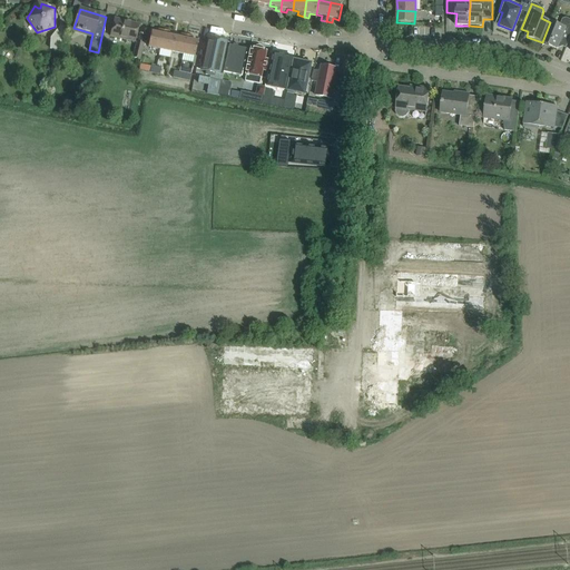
[(66,28),(70,15),(60,15),(59,26),(50,38),(49,48),(59,51),(66,28)]
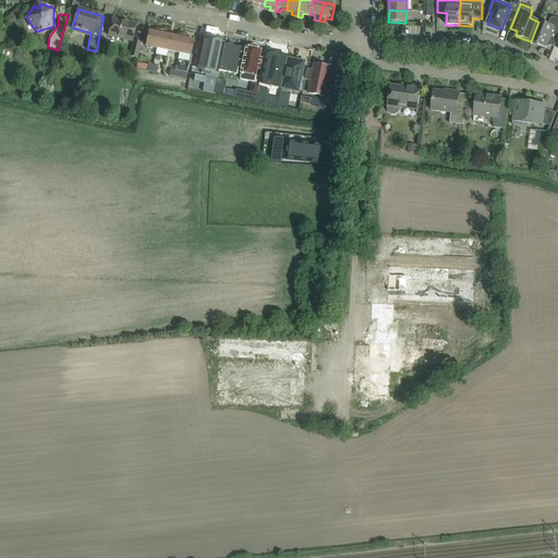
[(555,46),(557,36),(557,19),(554,17),(550,19),(548,25),(538,22),(531,41),(545,48),(547,43),(555,46)]
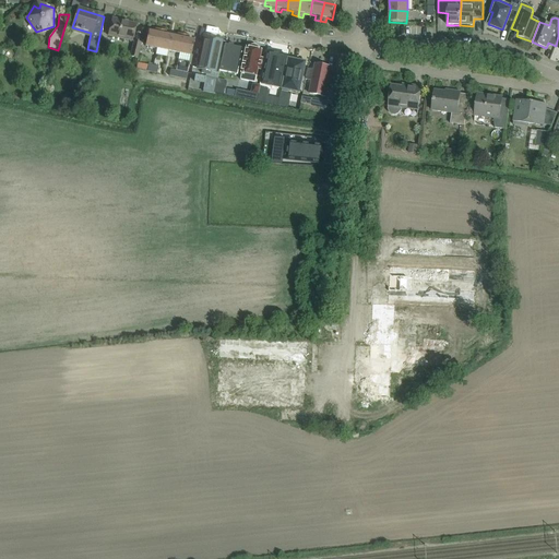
[(135,24),(113,19),(108,35),(132,42),(135,24)]
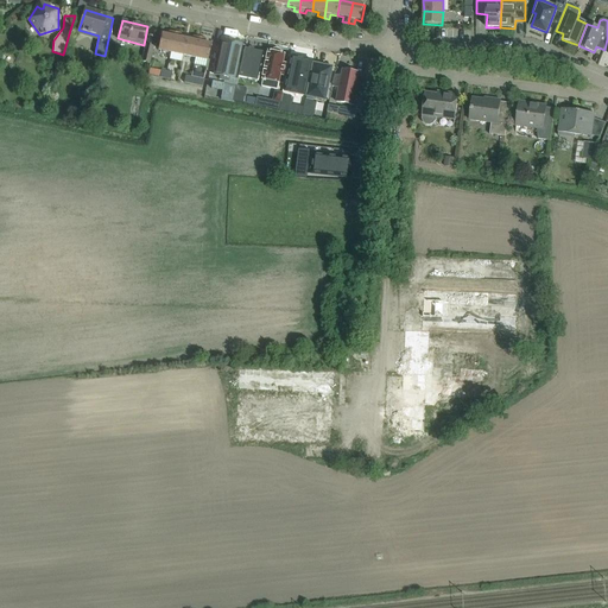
[(171,52),(175,32),(169,31),(168,36),(162,33),(158,50),(171,52)]
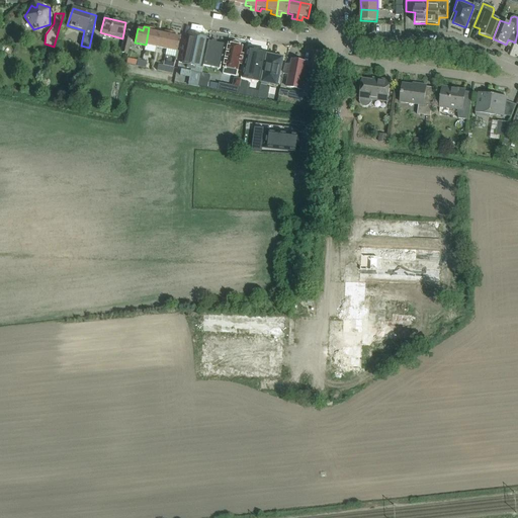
[(156,47),(159,33),(153,32),(154,28),(149,27),(146,45),(156,47)]
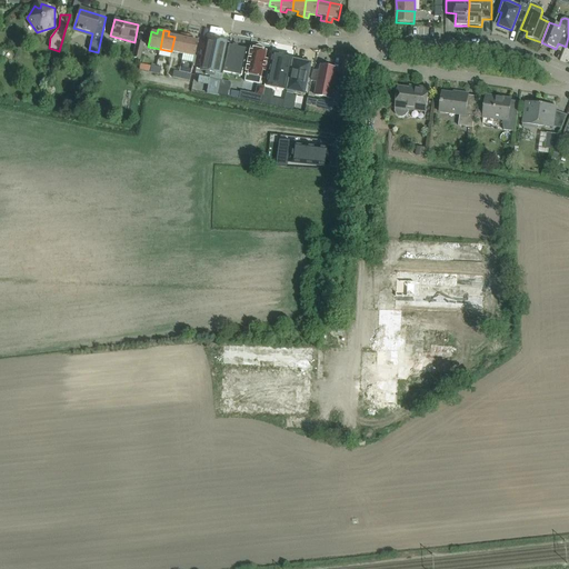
[(182,55),(187,35),(181,33),(180,38),(175,37),(171,51),(182,55)]
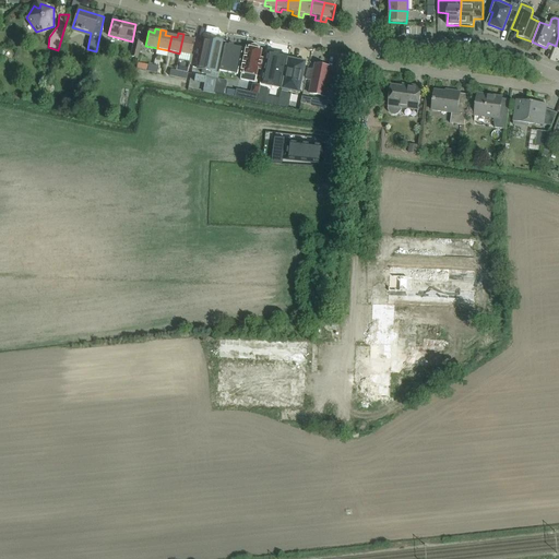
[(189,35),(183,34),(179,54),(178,59),(189,62),(190,56),(191,56),(193,40),(188,39),(189,35)]
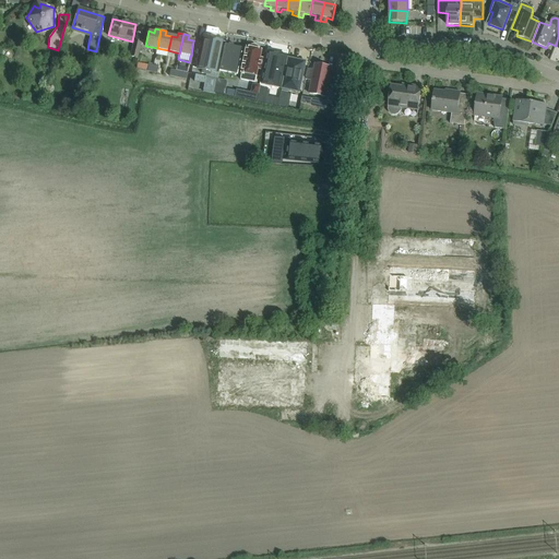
[(215,72),(222,42),(203,37),(197,69),(202,70),(201,73),(210,75),(211,71),(215,72)]
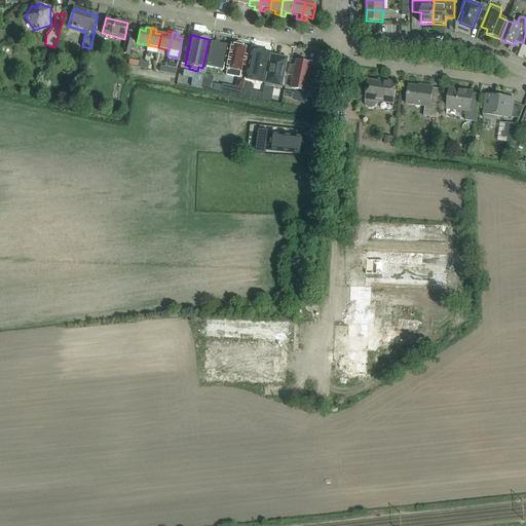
[(128,54),(133,40),(126,39),(122,52),(128,54)]
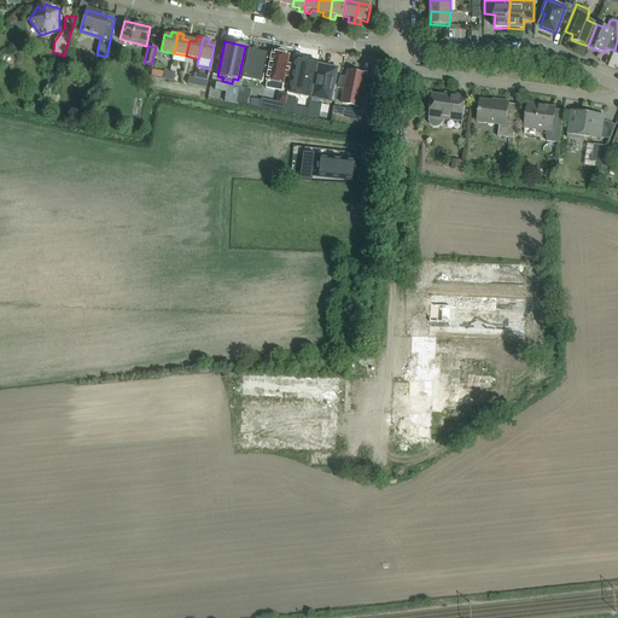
[(262,82),(268,53),(258,51),(257,51),(254,50),(252,50),(249,50),(243,79),(262,82)]
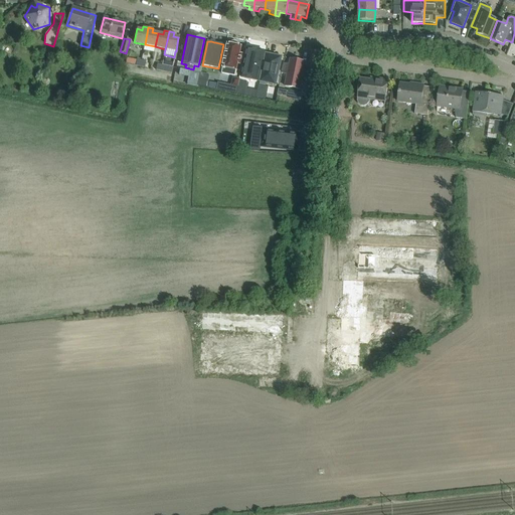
[(222,67),(221,73),(235,76),(236,70),(237,65),(240,66),(242,56),(239,55),(241,46),(238,46),(238,44),(236,42),(233,42),(231,43),(230,44),(227,44),(222,67)]
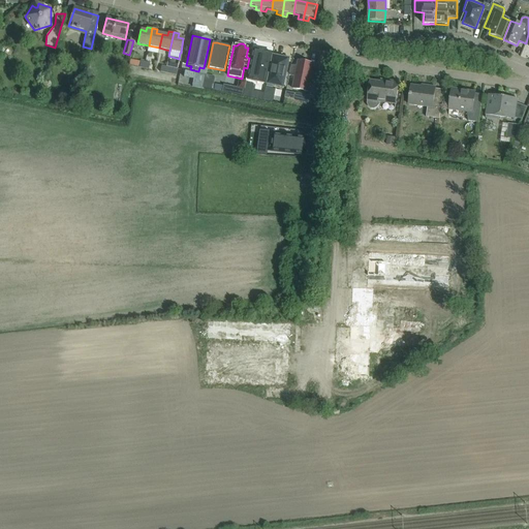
[(265,83),(271,53),(254,50),(248,80),(265,83)]
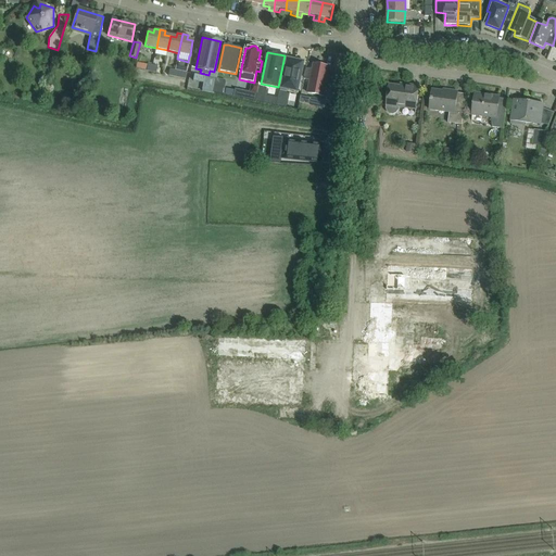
[(298,91),(304,62),(287,58),(280,88),(298,91)]
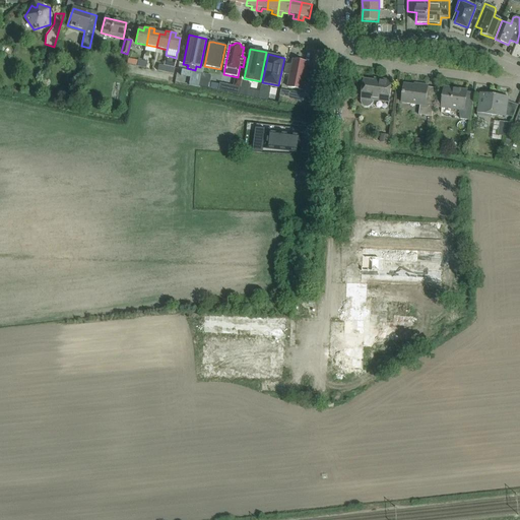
[(303,90),(308,63),(293,60),(287,87),(303,90)]
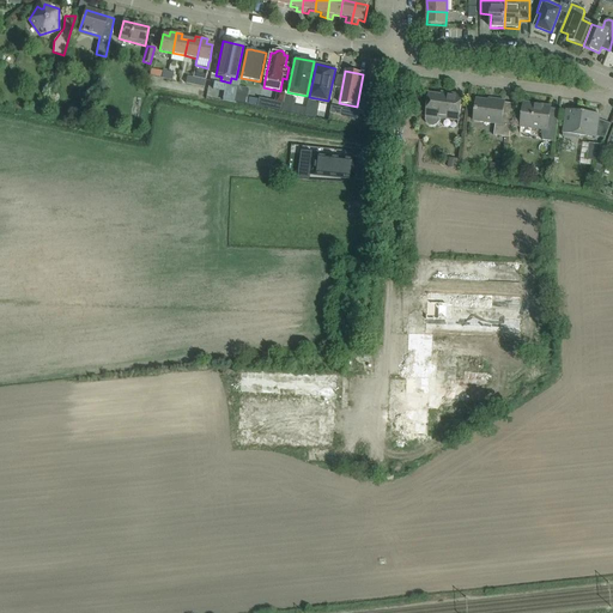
[(194,73),(193,78),(192,85),(204,87),(206,76),(194,73)]
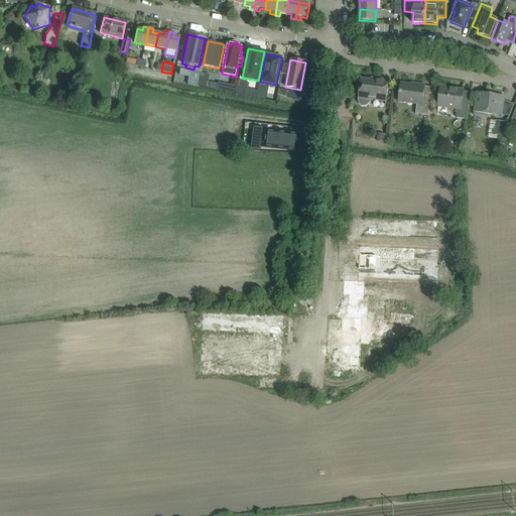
[(180,69),(179,75),(188,77),(187,84),(187,85),(197,87),(198,86),(199,79),(200,73),(190,71),(180,69)]
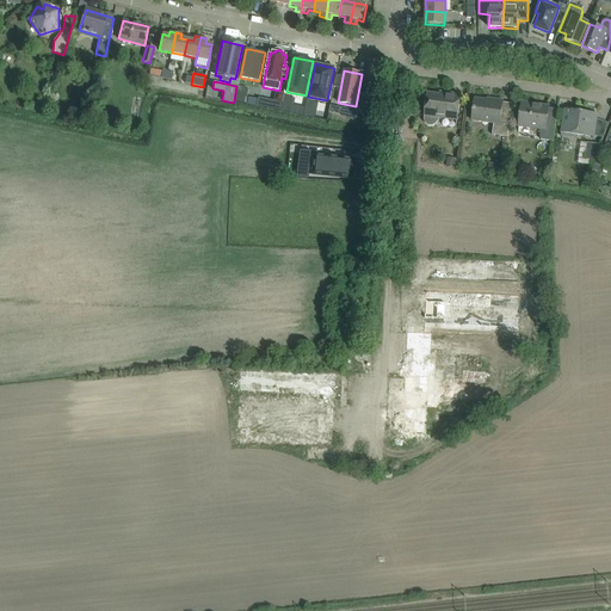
[(236,86),(235,93),(247,96),(248,88),(236,86)]
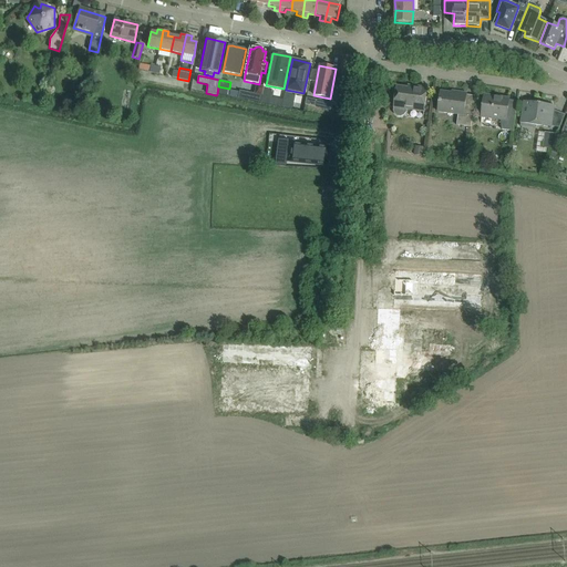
[(397,86),(394,107),(393,112),(394,114),(398,116),(401,117),(403,116),(405,114),(406,110),(424,112),(428,89),(416,86),(416,90),(397,86)]
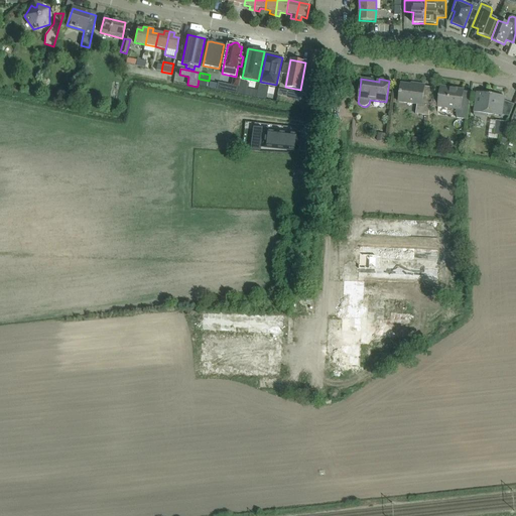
[(237,92),(237,94),(242,95),(243,88),(248,89),(249,84),(239,81),(238,87),(237,92)]
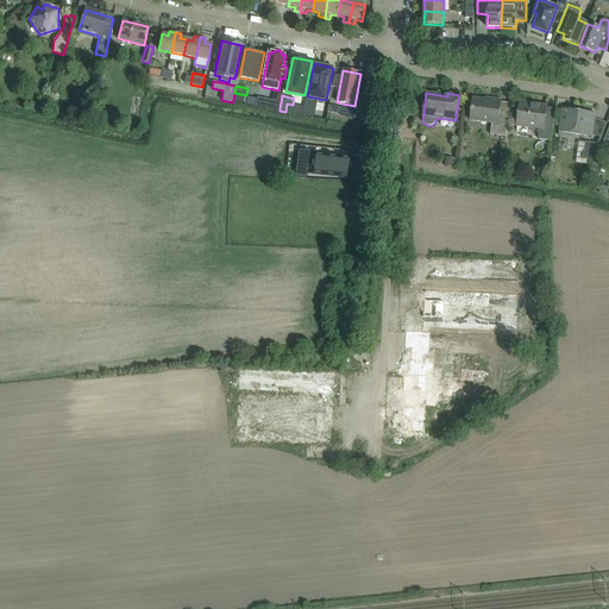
[(491,101),(473,99),(470,120),(491,124),(490,135),(506,137),(509,114),(500,113),(501,100),(491,99),(491,101)]
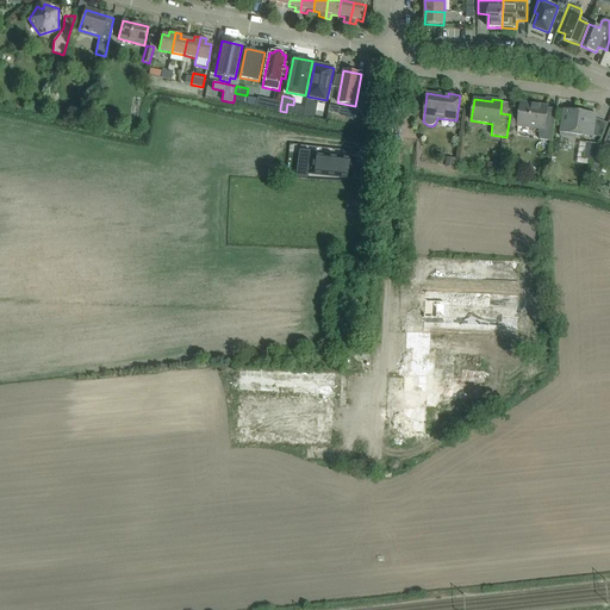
[(304,112),(304,116),(309,117),(311,109),(317,111),(318,104),(306,101),(305,109),(304,112)]
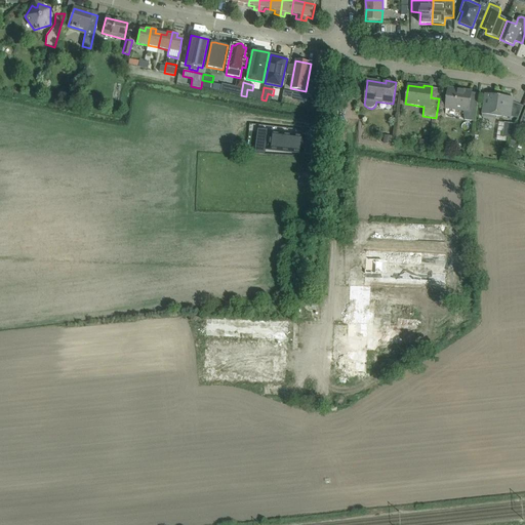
[(472,92),(448,89),(446,109),(463,111),(465,120),(475,122),(477,105),(470,104),(472,92)]
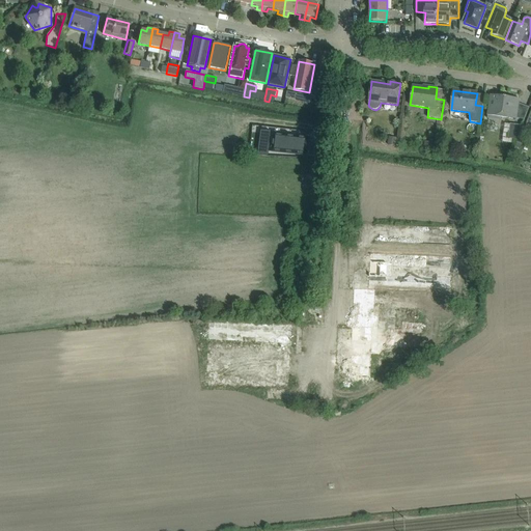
[(297,94),(287,92),(285,99),(296,101),(297,94)]
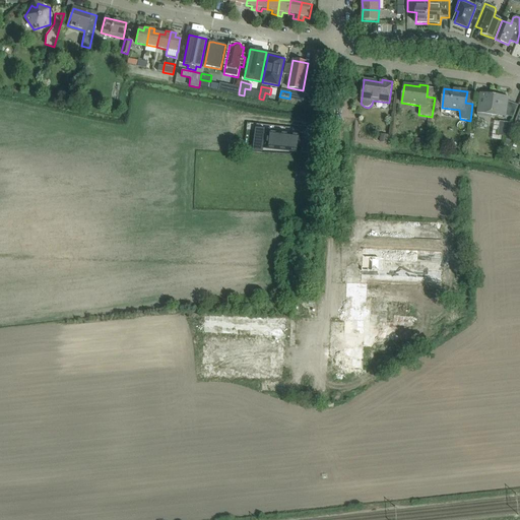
[(508,96),(501,95),(480,93),(477,114),(506,117),(507,109),(508,96)]
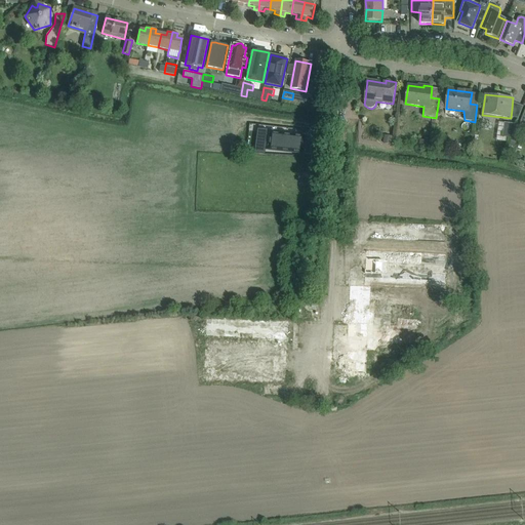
[(511,137),(516,124),(505,123),(502,136),(511,137)]
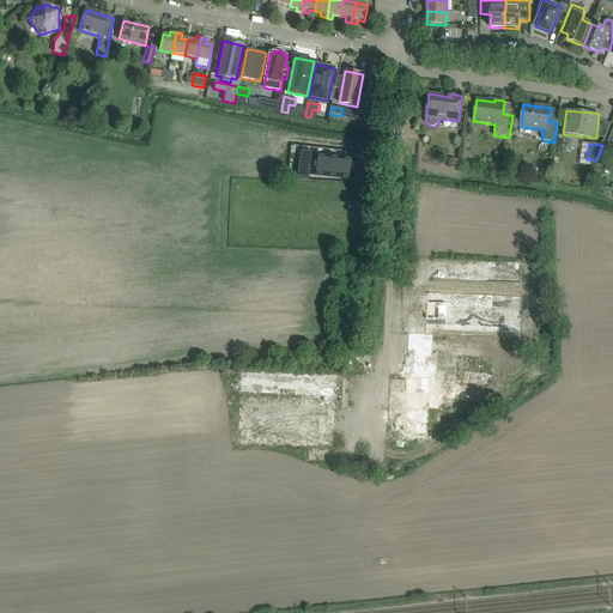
[(301,151),(298,178),(309,180),(313,152),(301,151)]
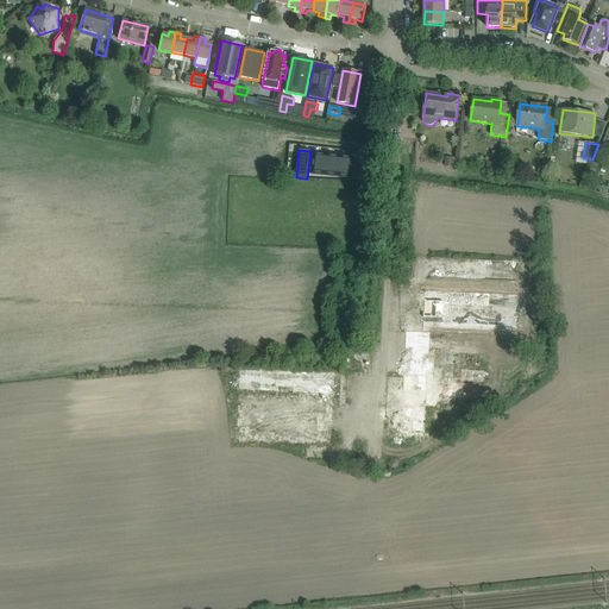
[(314,155),(312,175),(371,181),(372,167),(353,165),(353,159),(314,155)]
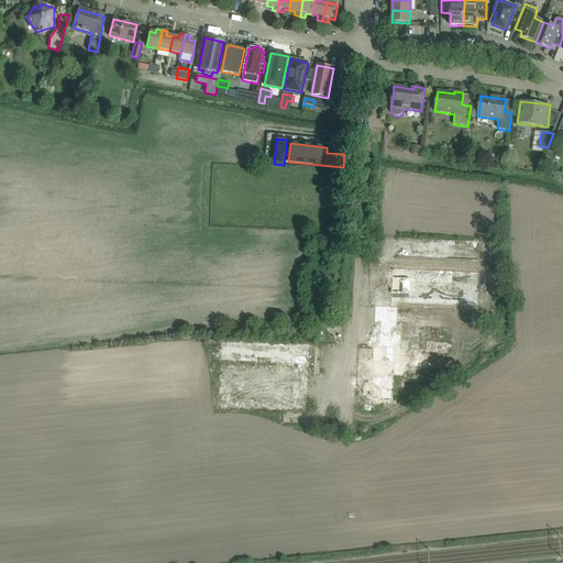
[(396,272),(396,305),(428,305),(428,298),(438,298),(438,295),(483,295),(483,279),(476,279),(476,273),(396,272)]
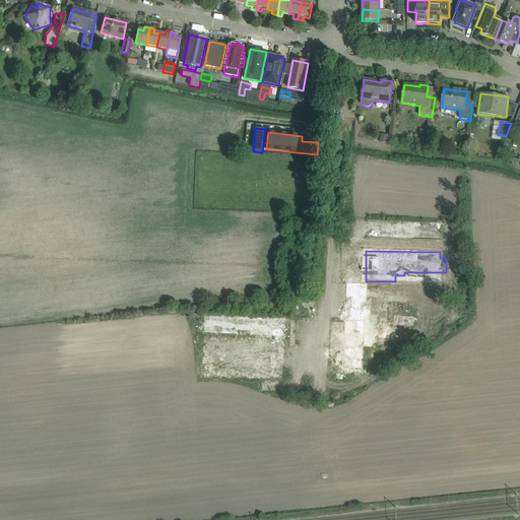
[(341,358),(340,372),(369,373),(370,286),(349,285),(348,288),(342,288),(341,322),(347,322),(347,336),(342,336),(342,350),(347,350),(347,358),(341,358)]
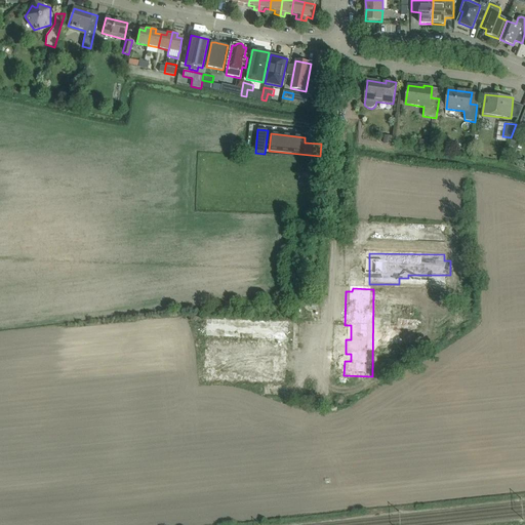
[(208,388),(269,389),(268,398),(291,399),(293,322),(210,321),(208,388)]
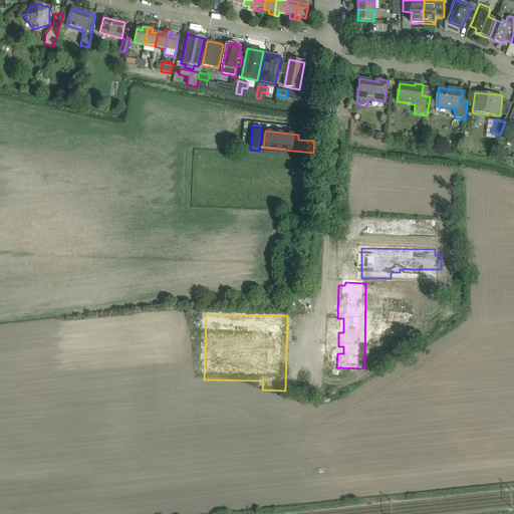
[(404,325),(382,322),(380,336),(402,339),(404,325)]
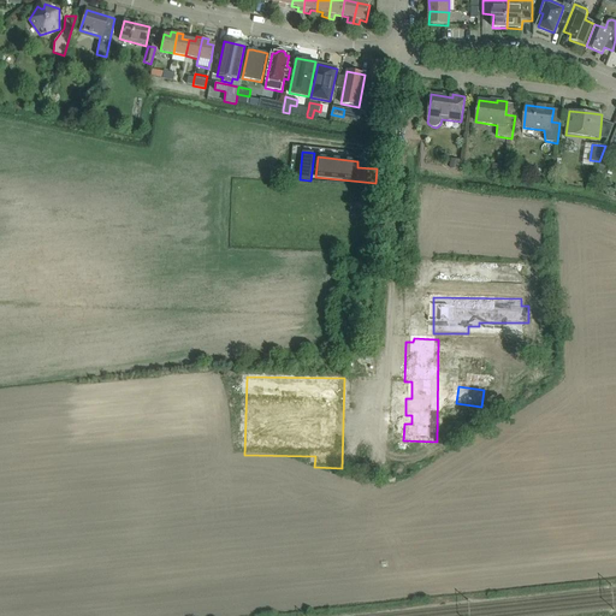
All buildings are outlined.
